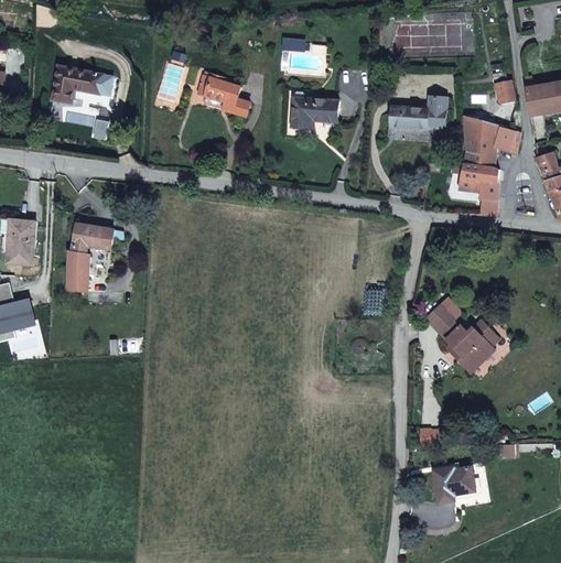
[(297,40),(281,38),(280,49),(295,51),(297,40)]
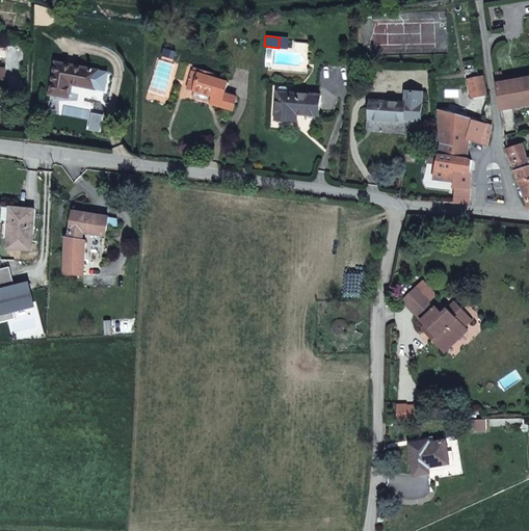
[(96,70),(54,61),(48,94),(65,97),(68,83),(93,87),(96,70)]
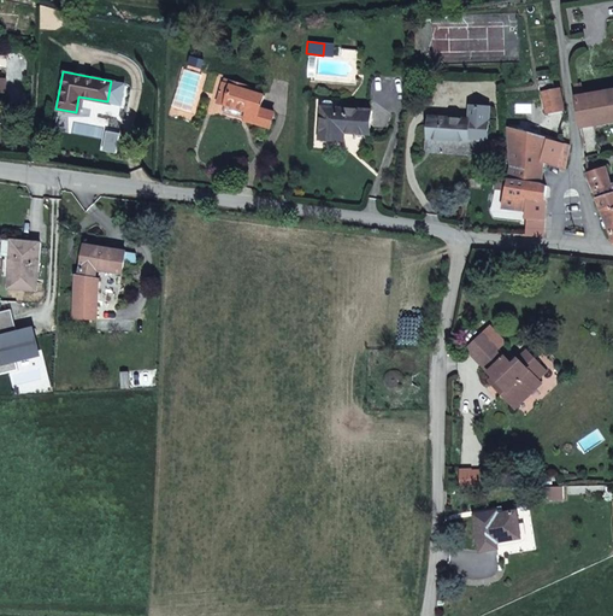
[(249,86),(223,77),(222,82),(248,91),(249,86)]
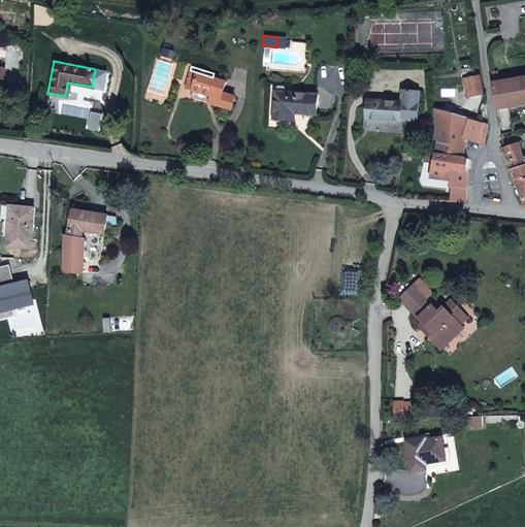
[(472,75),(470,66),(459,68),(461,77),(472,75)]
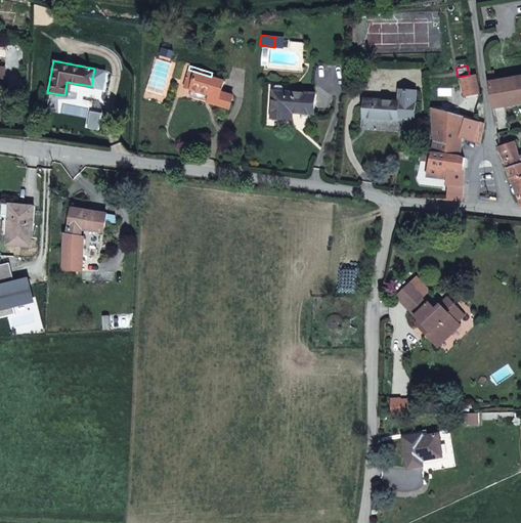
[(211,77),(188,70),(185,78),(191,80),(189,88),(208,93),(206,100),(227,106),(230,95),(220,92),(218,91),(222,80),(211,77)]
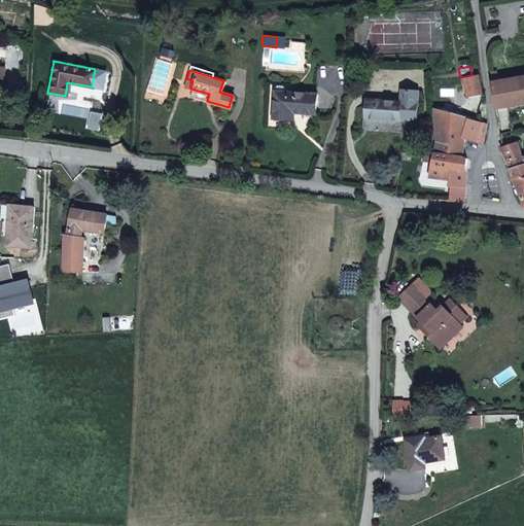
[(480,93),(476,74),(472,75),(460,77),(464,96),(480,93)]
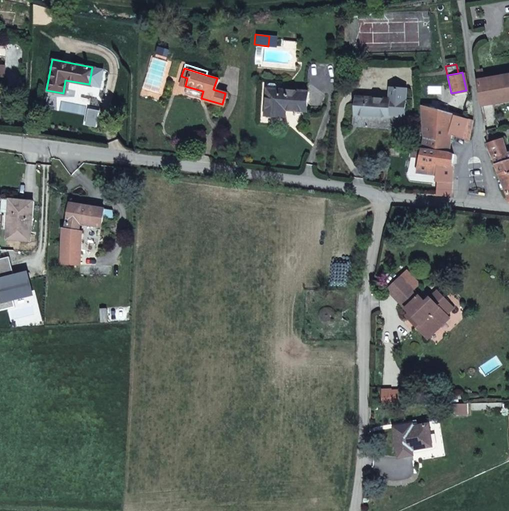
[(508,73),(475,79),(479,104),(508,98),(508,73)]
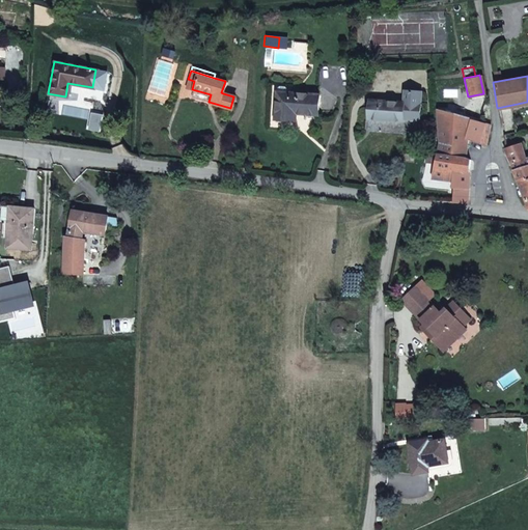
[(194,81),(188,79),(186,87),(192,89),(194,81)]
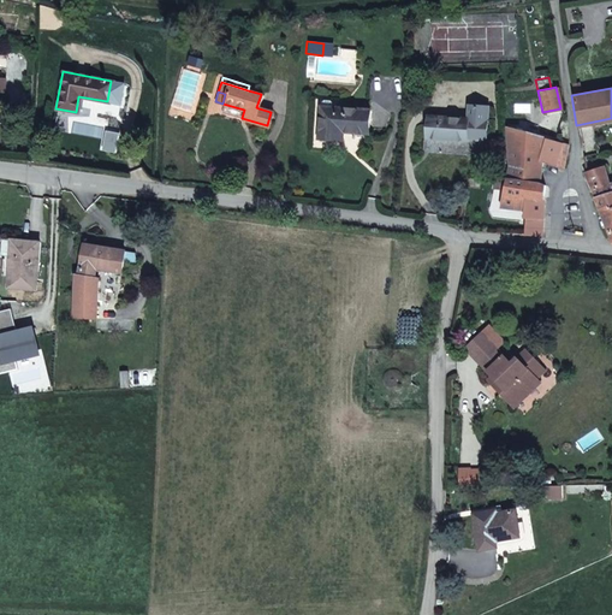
[(465,118),(426,116),(425,137),(464,140),(464,137),(483,139),(486,106),(467,105),(465,118)]
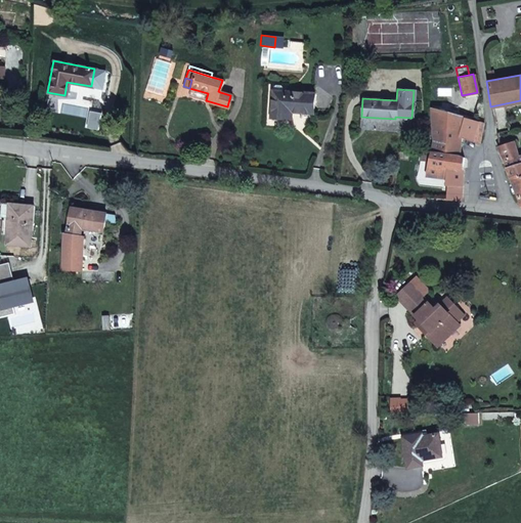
[(313,93),(271,90),(269,118),(290,119),(290,111),(311,113),(313,93)]
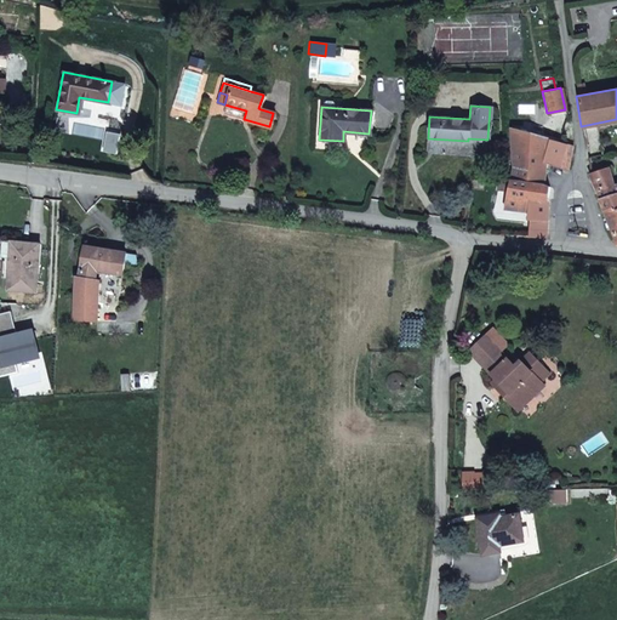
[(563,129),(542,123),(538,136),(509,128),(512,168),(508,178),(542,183),(543,160),(560,168),(565,170),(567,158),(566,158),(566,155),(569,157),(571,144),(559,142),(563,129)]
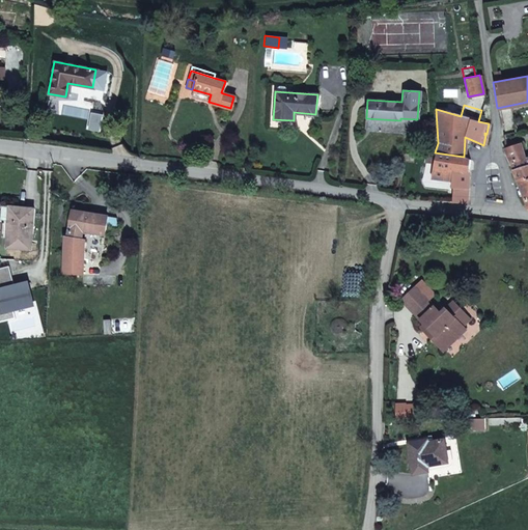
[(523,159),(519,142),(503,147),(509,161),(523,159)]
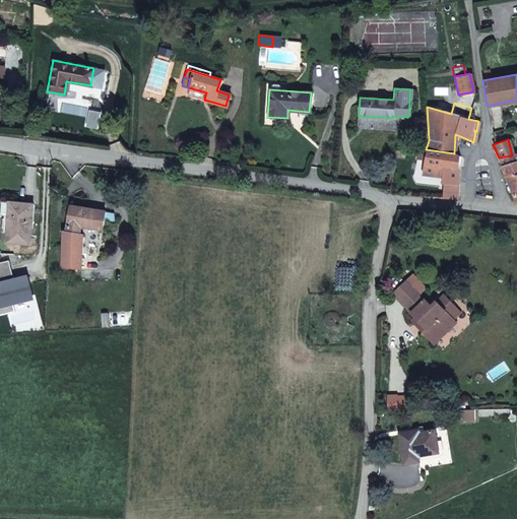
[(455,199),(458,156),(454,153),(426,149),(413,149),(414,157),(425,158),(421,175),(434,176),(433,183),(440,184),(440,183),(447,184),(446,198),(455,199)]
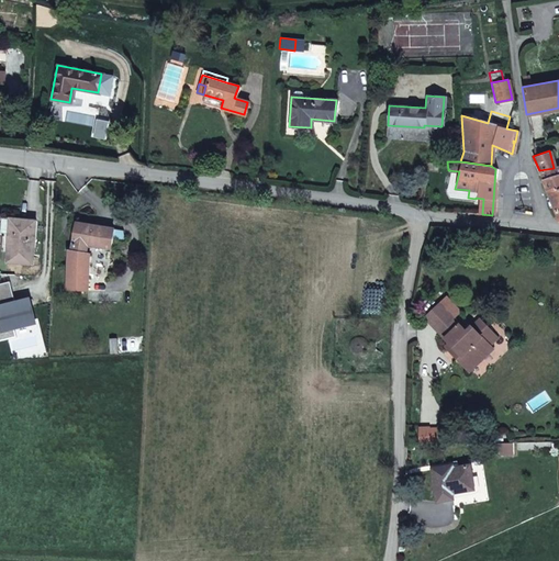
[(558,221),(558,167),(557,167),(554,168),(539,170),(543,178),(558,221)]
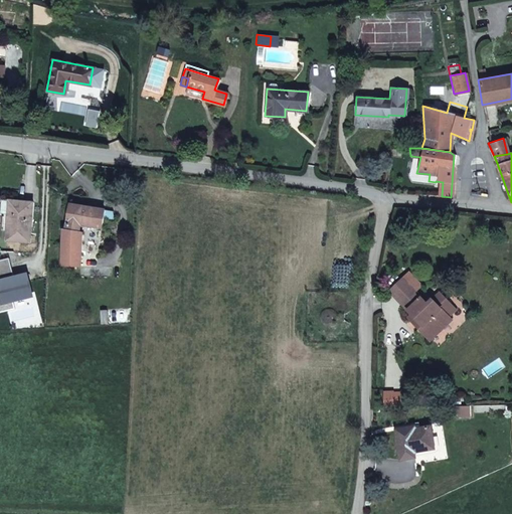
[(28,240),(31,201),(12,199),(11,213),(6,213),(5,239),(28,240)]
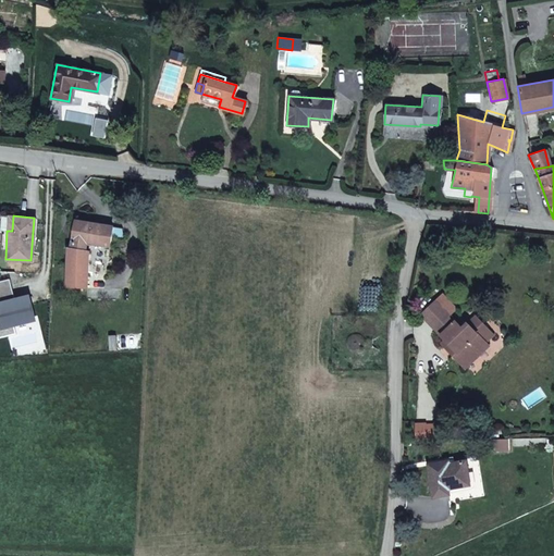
[(70,247),(70,248),(83,250),(83,249),(85,242),(108,246),(111,226),(74,220),(70,247)]
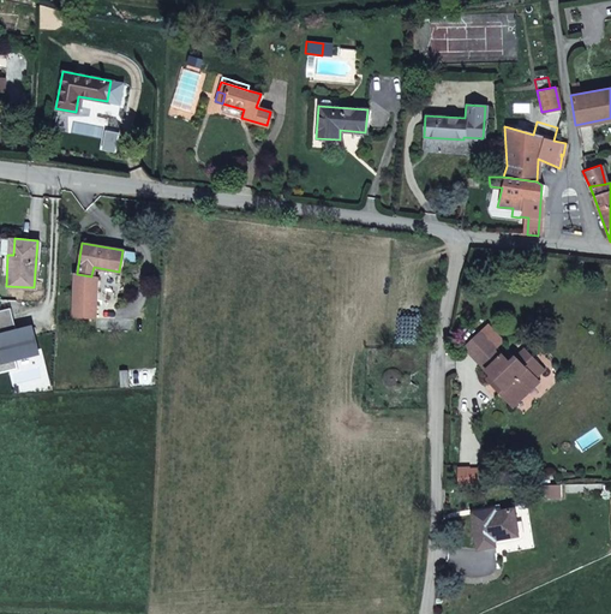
[(77,274),(77,273),(73,272),(71,315),(94,316),(96,276),(91,275),(91,276),(77,274)]
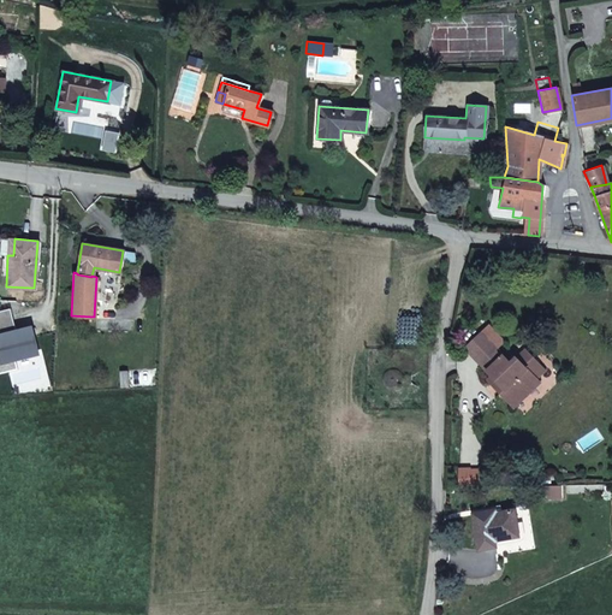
[(538,364),(523,348),(509,362),(480,332),(463,347),(489,374),(503,388),(499,391),(512,406),(538,380),(535,377),(529,372),(538,364)]
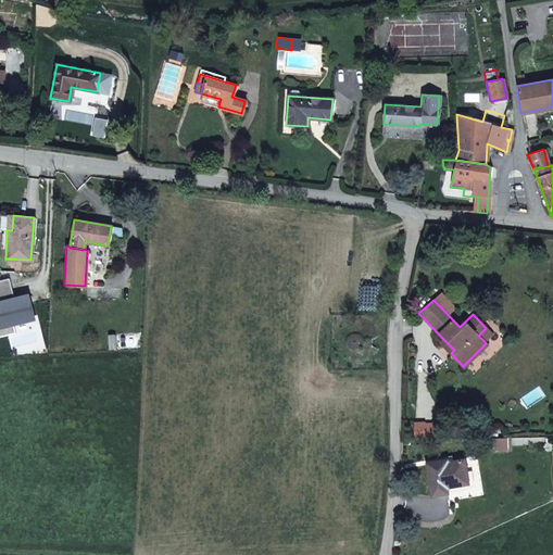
[(491,333),(486,328),(478,336),(484,340),(491,333)]
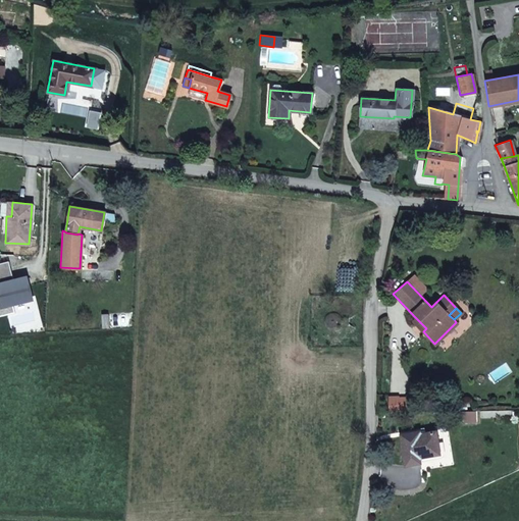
[(340,315),(338,314),(335,312),(333,312),(331,311),(329,312),(327,312),(325,314),(324,315),(323,317),(323,319),(323,321),(323,324),(324,326),(326,327),(328,328),(330,329),(332,329),(334,328),(336,327),(339,326),(340,324),(341,322),(341,320),(340,317),(340,315)]
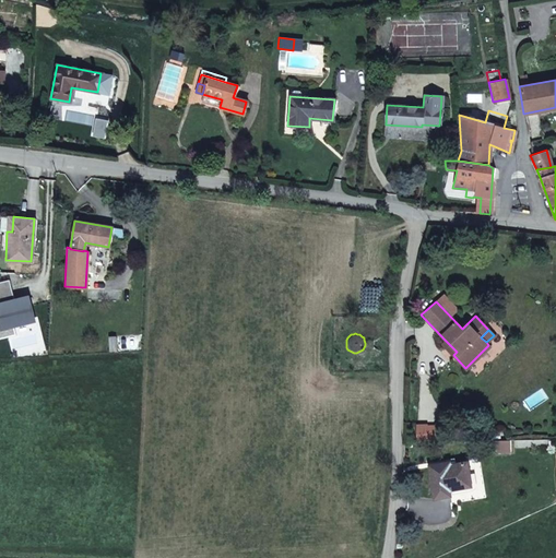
[(457,352),(445,340),(441,343),(453,355),(457,352)]
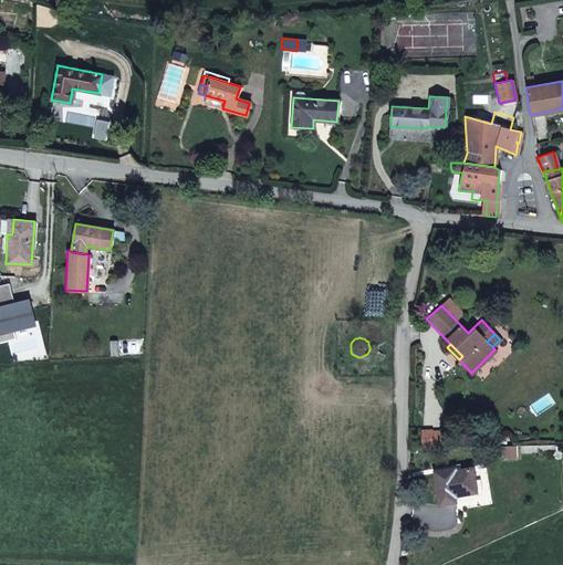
[(520,445),(496,446),(496,451),(501,451),(501,457),(521,456),(520,445)]
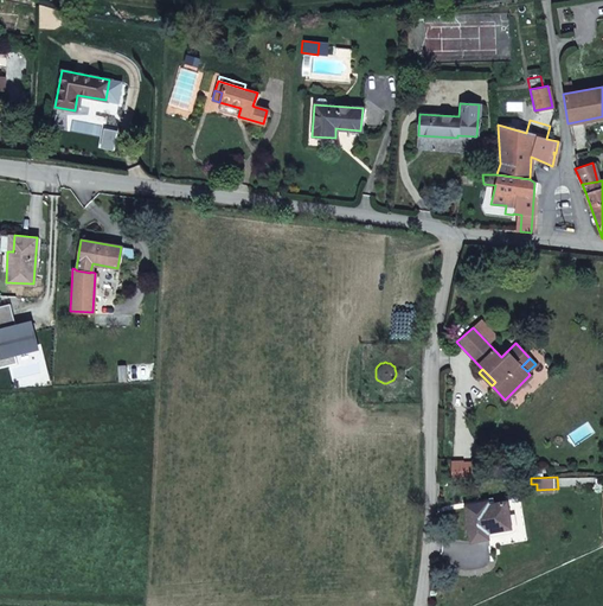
[(505,502),(486,505),(486,502),(464,505),(470,540),(486,537),(486,530),(508,527),(505,502)]
